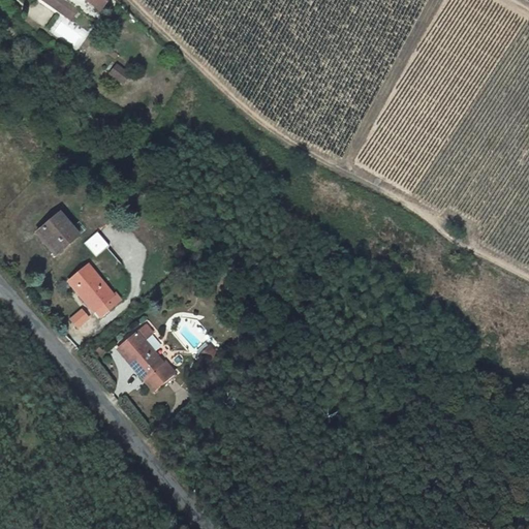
[(41,0),(70,20),(73,14),(75,17),(80,10),(64,0),(41,0)]
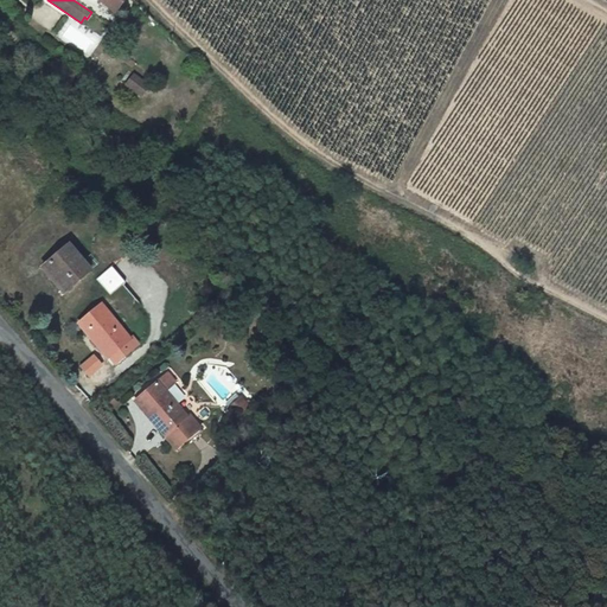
[(100,0),(115,10),(121,0),(100,0)]
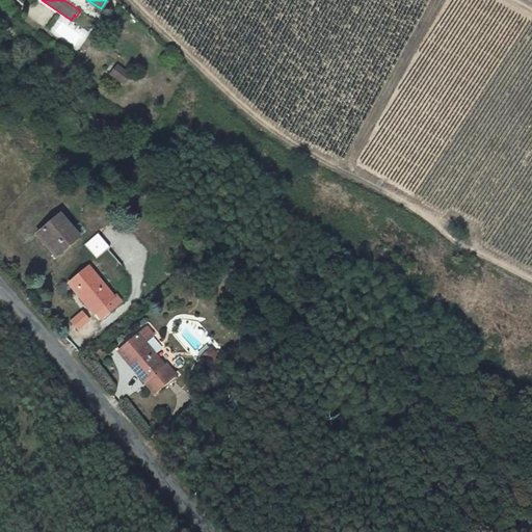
[(120,56),(111,50),(109,53),(117,59),(120,56)]
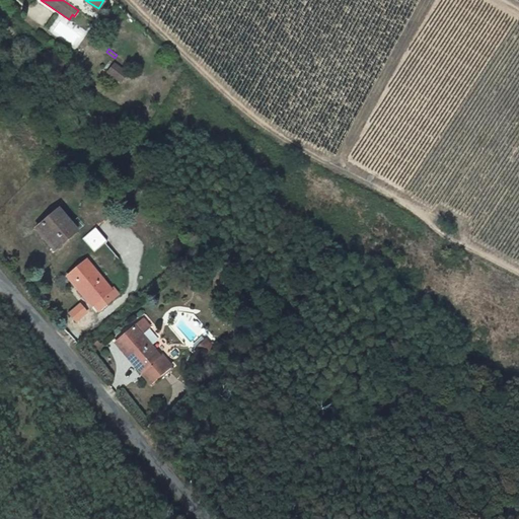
[(131,73),(117,64),(110,73),(125,81),(131,73)]
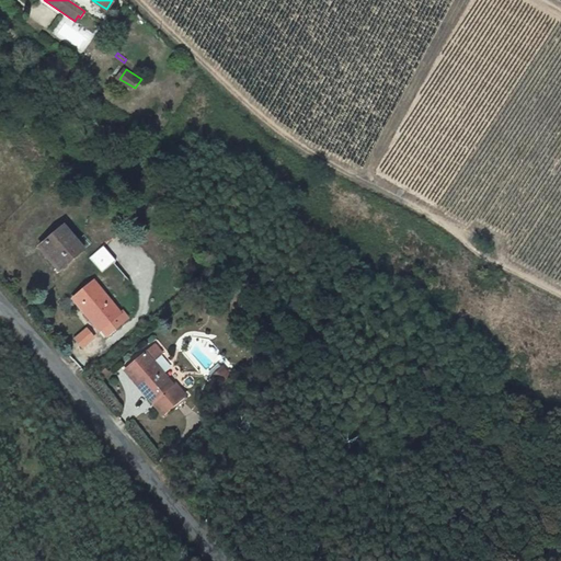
[(56,262),(61,267),(82,249),(60,225),(44,239),(58,256),(56,259),(58,259),(58,261),(57,262),(56,262)]
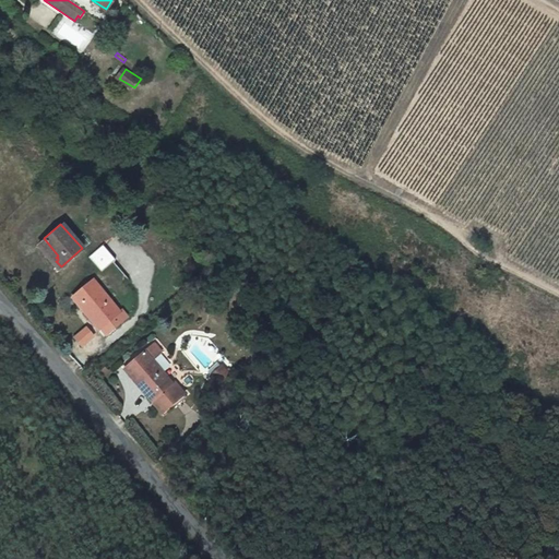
[(44,238),(39,241),(56,261),(57,261),(58,260),(58,258),(56,258),(58,256),(44,238)]
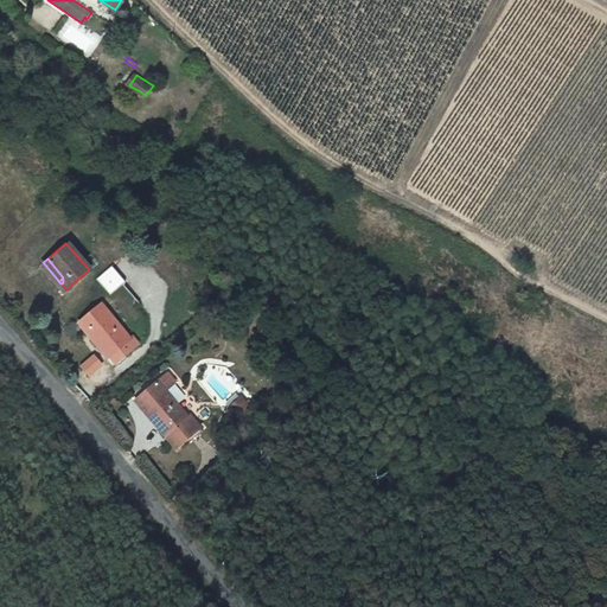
[(109,294),(125,281),(110,266),(96,279),(109,294)]
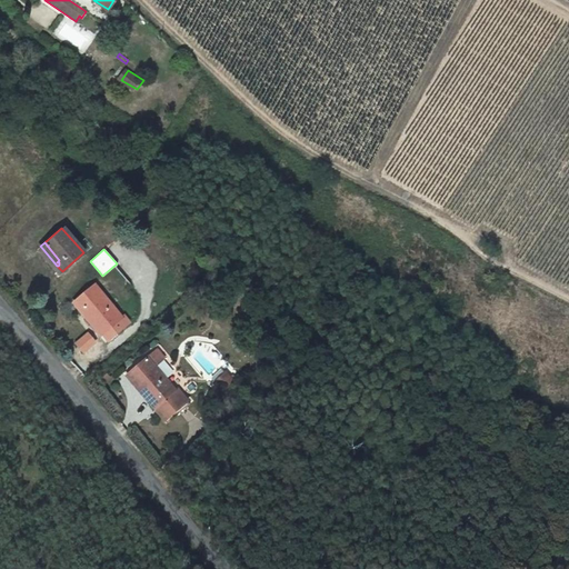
[(76,298),(97,322),(92,327),(98,335),(100,332),(106,339),(123,325),(118,318),(120,316),(93,283),(76,298)]
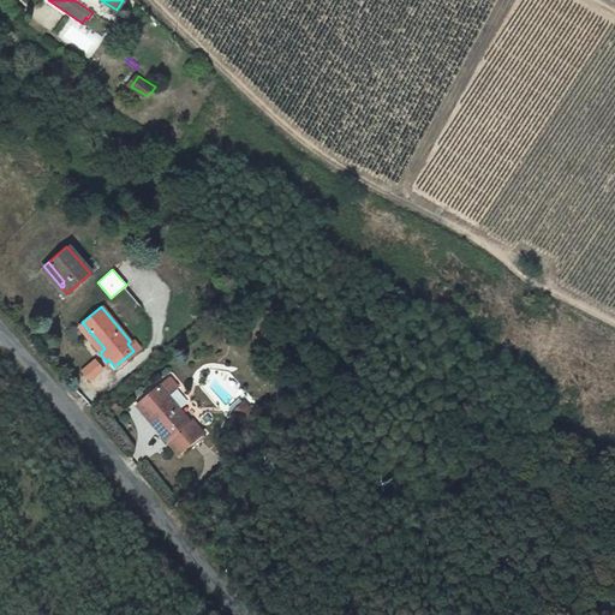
[(100,353),(105,348),(82,322),(77,326),(100,353)]
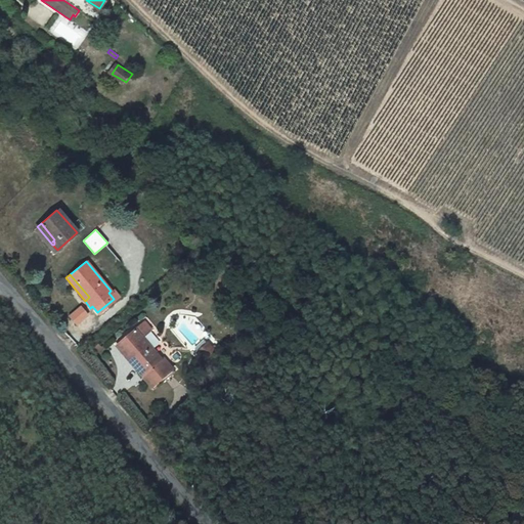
[(79,305),(68,314),(74,322),(85,313),(79,305)]
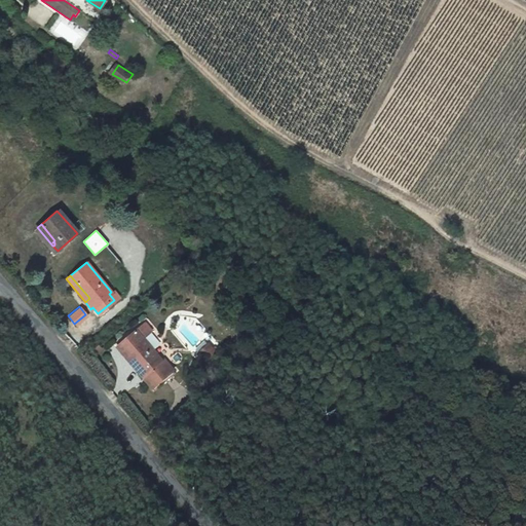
[(173,373),(137,330),(122,343),(141,365),(136,369),(153,389),(173,373)]
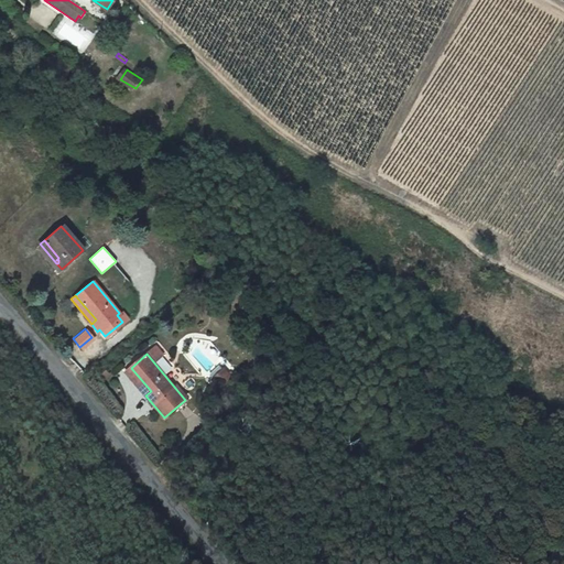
[(145,396),(151,391),(131,368),(127,371),(145,396)]
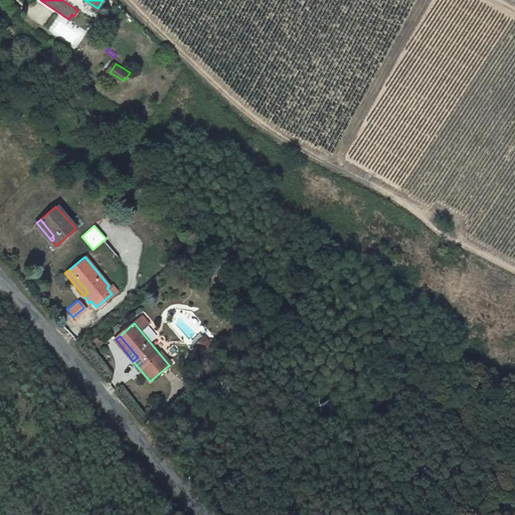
[(197,352),(209,342),(203,336),(192,345),(197,352)]
